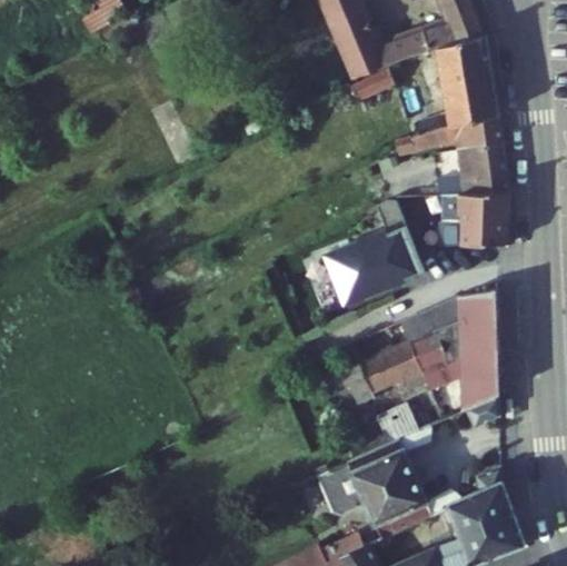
[(486,35),(471,0),(440,0),(449,22),(381,43),(364,0),(325,0),(357,78),(391,66),(439,50),(486,35)]
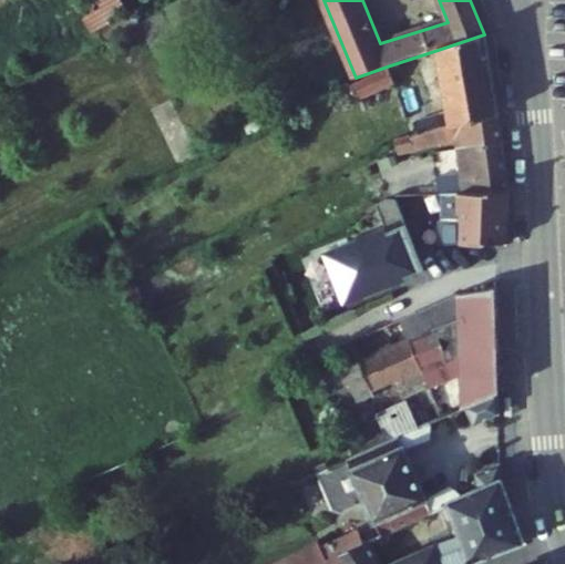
[(496,118),(484,34),(438,50),(447,112),(409,126),(413,139),(496,118)]
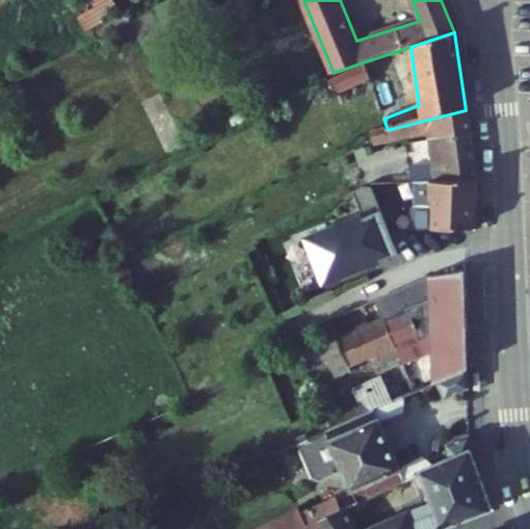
[(366,61),(328,81),(337,96),(372,78),(366,61)]
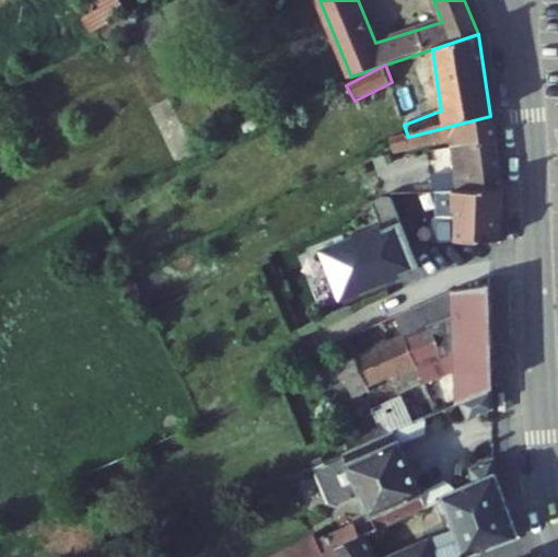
[(493,141),(490,116),(408,137),(414,150),(450,141),(451,150),(493,141)]
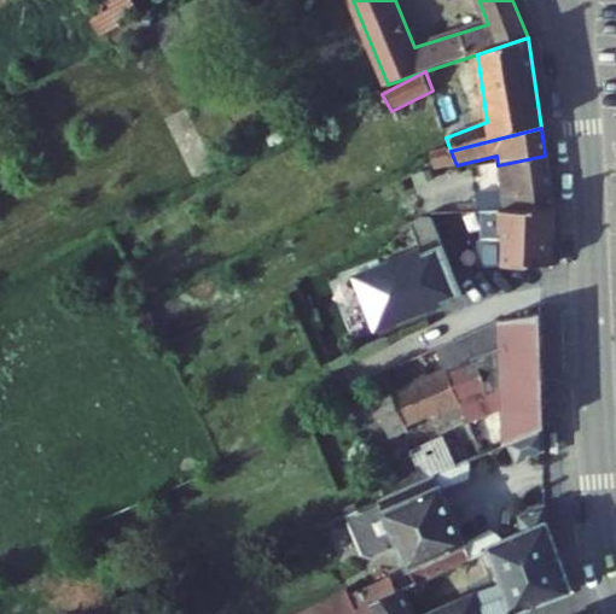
[(436,170),(457,165),(451,151),(431,156),(436,170)]
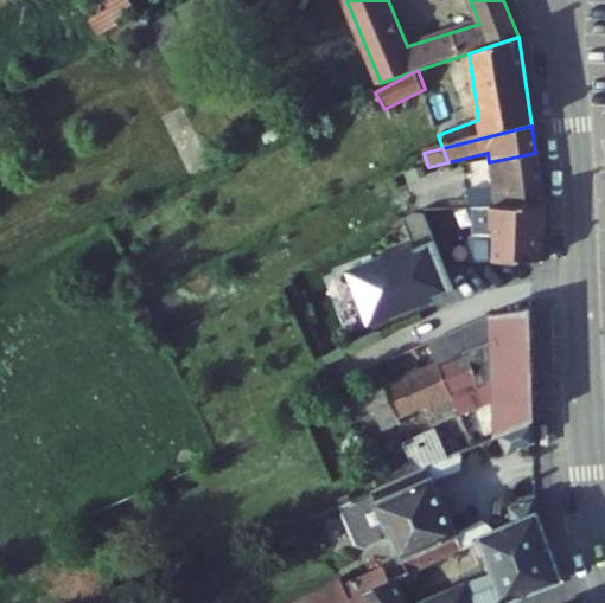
[(542,205),(535,153),(489,162),(495,193),(453,197),(454,210),(489,209),(542,205)]
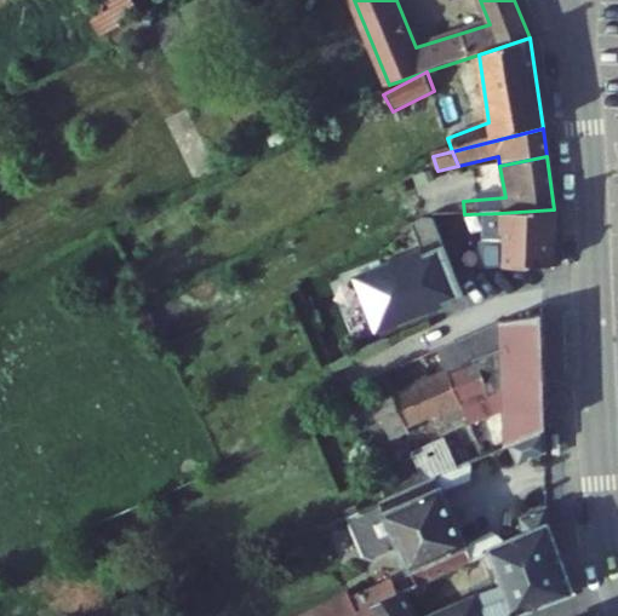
[(555,216),(554,209),(499,213),(501,235),(504,235),(504,242),(555,240),(555,216)]
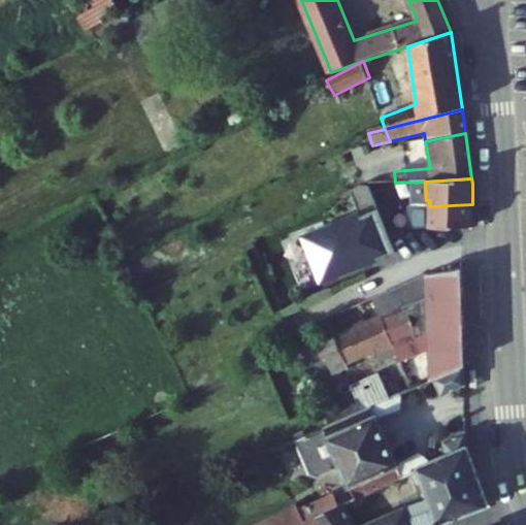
[(371,242),(387,235),(366,185),(357,186),(348,190),(364,221),(334,233),(332,229),(306,239),(317,263),(309,266),(318,287),(341,277),(342,280),(364,270),(363,268),(380,262),(371,242)]
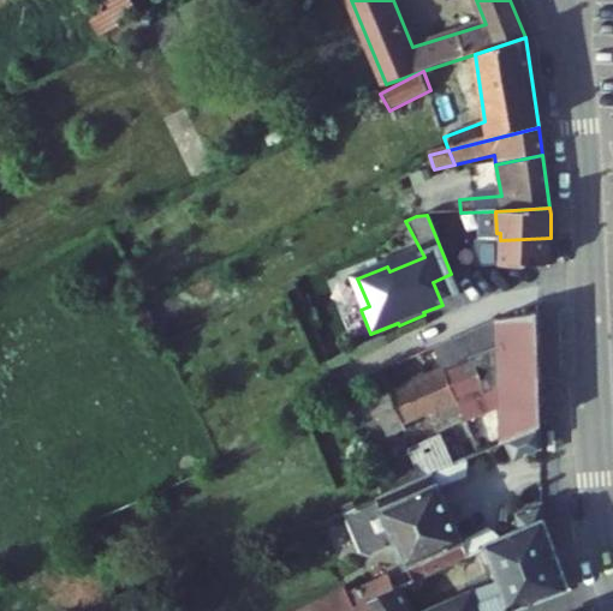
[(551,238),(500,240),(500,241),(478,243),(480,268),(549,264),(551,238)]
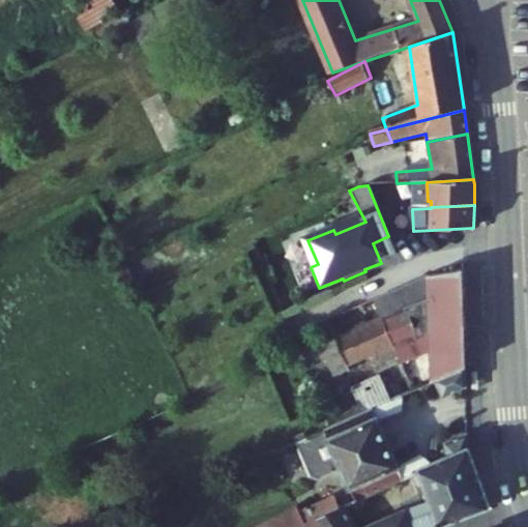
[(389,239),(388,236),(373,243),(381,263),(364,269),(365,271),(398,259),(389,239)]
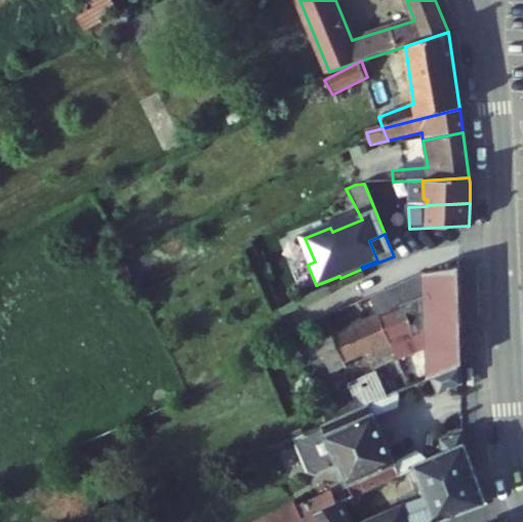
[(427,330),(427,378),(432,376),(439,373),(459,364),(458,268),(426,275),(426,295),(427,330)]
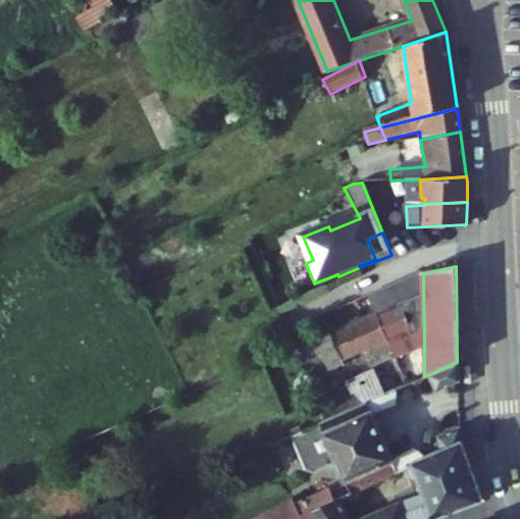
[(423,294),(423,273),(372,300),(368,301),(374,314),(386,343),(424,328),(423,294)]
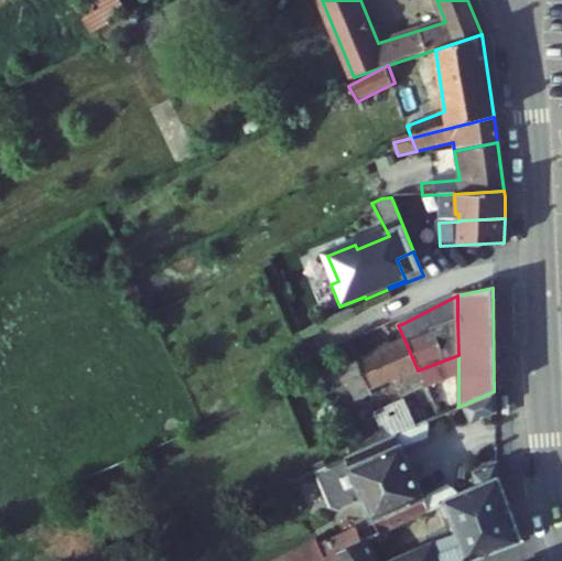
[(404,340),(398,325),(348,345),(355,359),(369,389),(418,370),(404,340)]
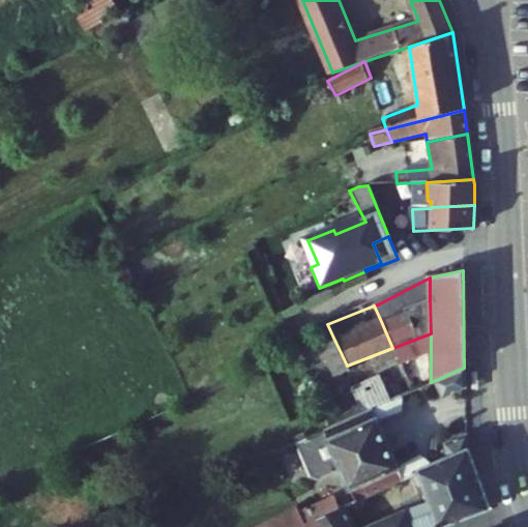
[(332,377),(348,370),(347,366),(333,338),(318,344),(332,377)]
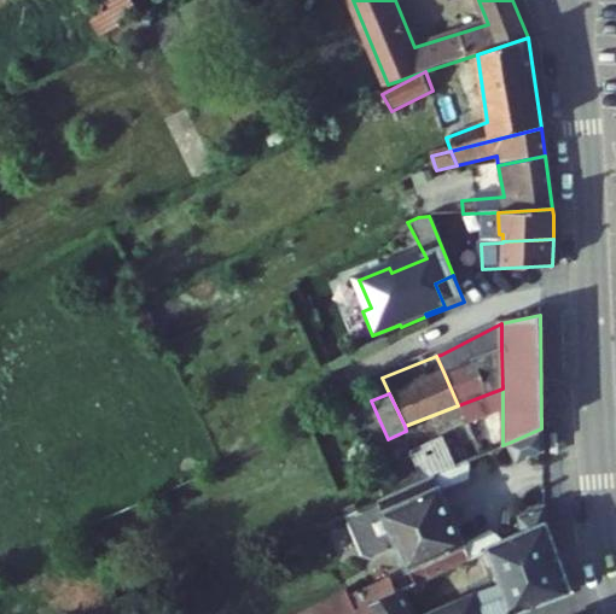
[(542,452),(541,428),(517,439),(509,443),(518,463),(542,452)]
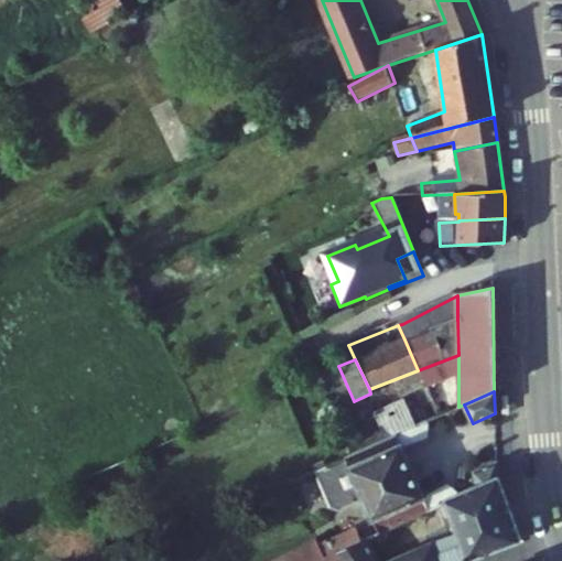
[(375,411),(386,439),(396,434),(413,427),(400,398),(375,411)]
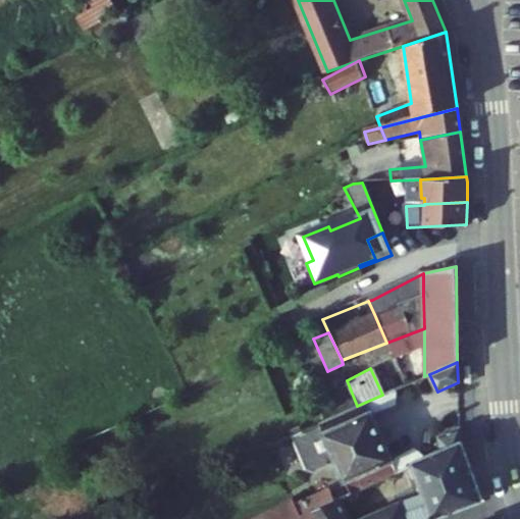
[(382,395),(366,402),(372,416),(391,408),(388,393),(382,395)]
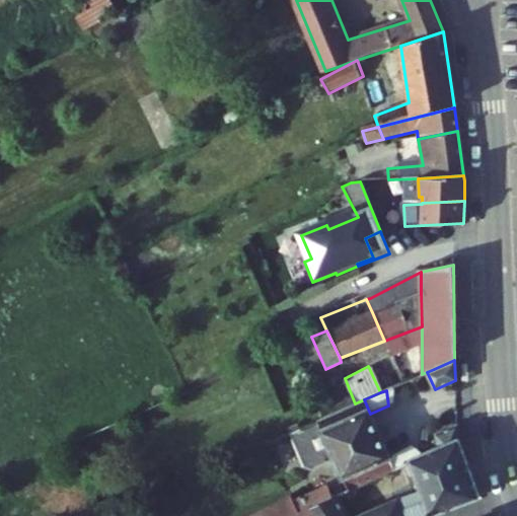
[(339,473),(346,490),(394,468),(388,454),(370,414),(364,399),(355,403),(314,422),(333,461),(334,463),(339,473)]
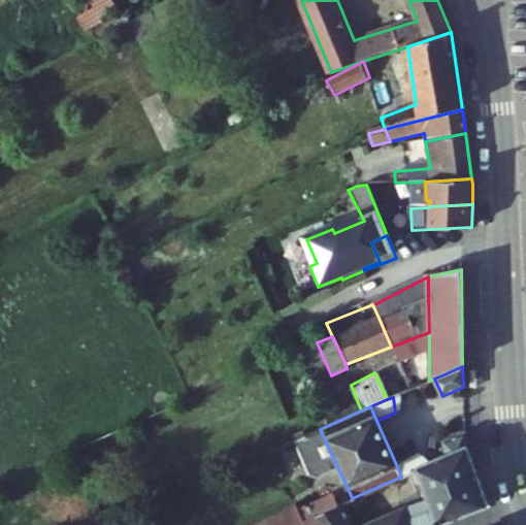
[(320,429),(292,440),(307,476),(317,480),(338,469),(320,429)]
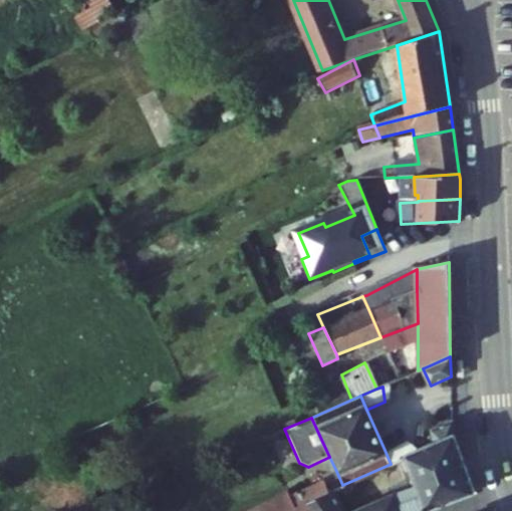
[(432,429),(436,443),(452,436),(451,420),(432,429)]
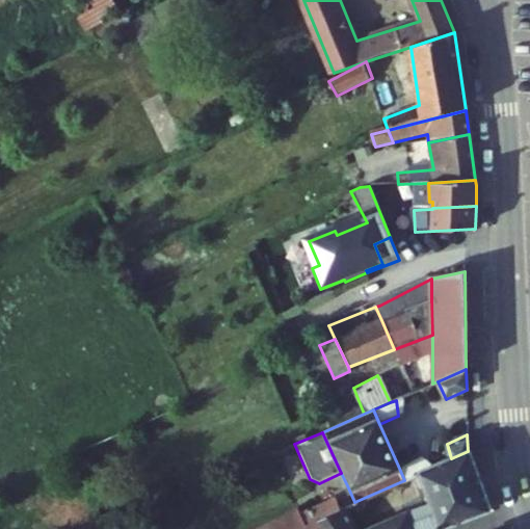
[(451,458),(430,468),(417,474),(429,501),(393,517),(397,528),(440,528),(488,510),(468,451),(451,458)]
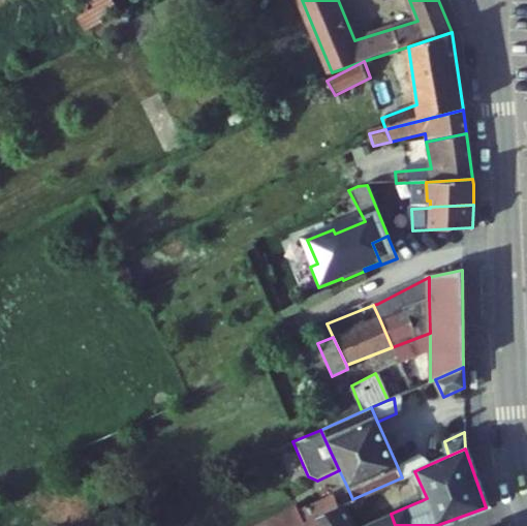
[(416,455),(396,463),(402,477),(414,471),(428,465),(416,455)]
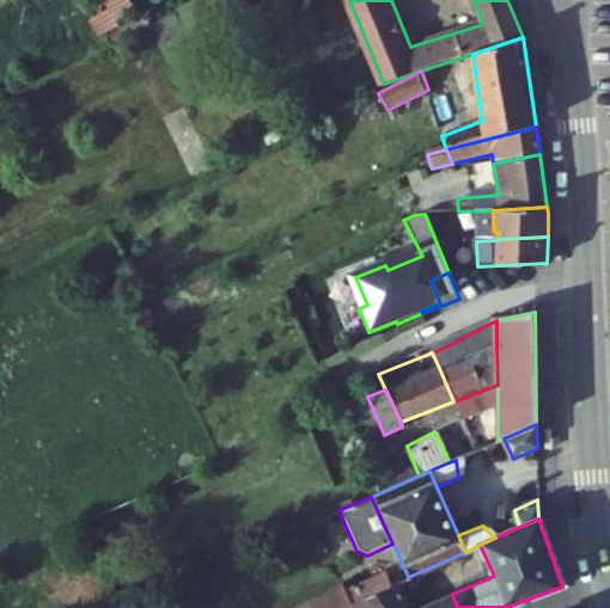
[(355,601),(386,587),(382,575),(334,597),(330,603),(331,607),(341,607),(355,601)]
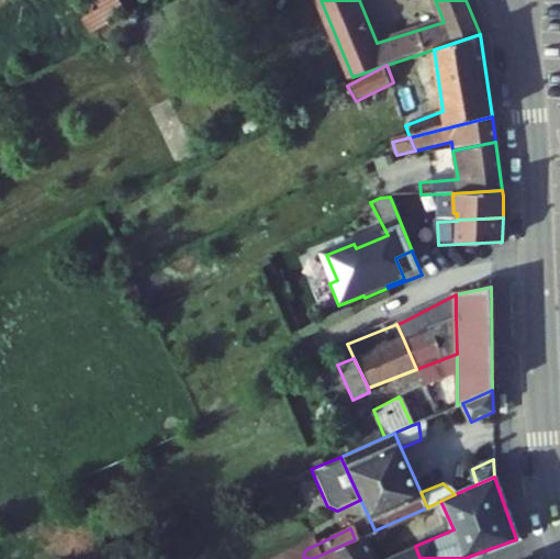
[(380,558),(365,535),(355,539),(326,552),(331,558),(380,558)]
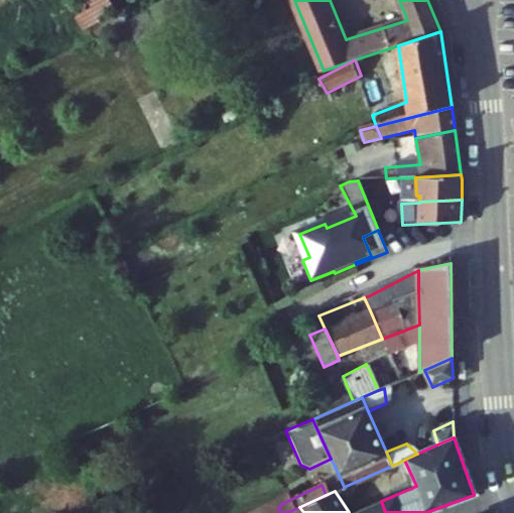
[(385,512),(381,501),(357,512),(385,512)]
